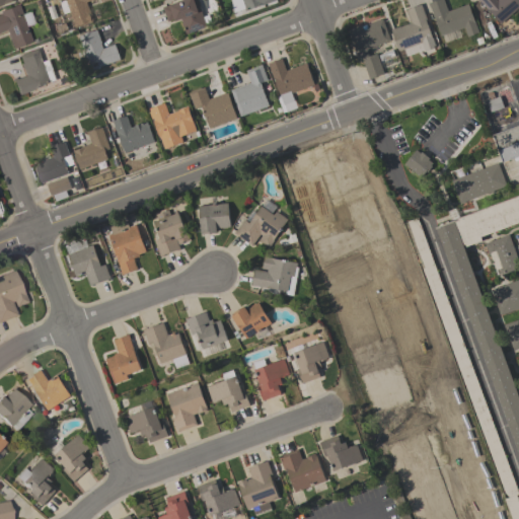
[(91,0),(86,2),(92,21),(75,27),(69,11),(63,13),(59,2),(65,0),(91,0)]
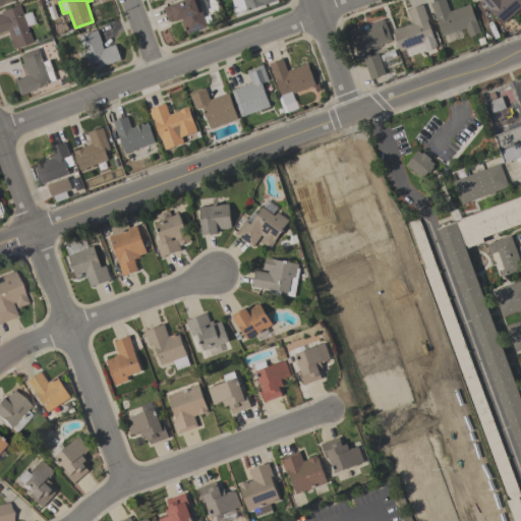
[(196,0),(204,16),(210,14),(212,21),(207,23),(208,26),(187,34),(181,17),(175,19),(175,18),(168,21),(163,7),(181,0),(196,0)]
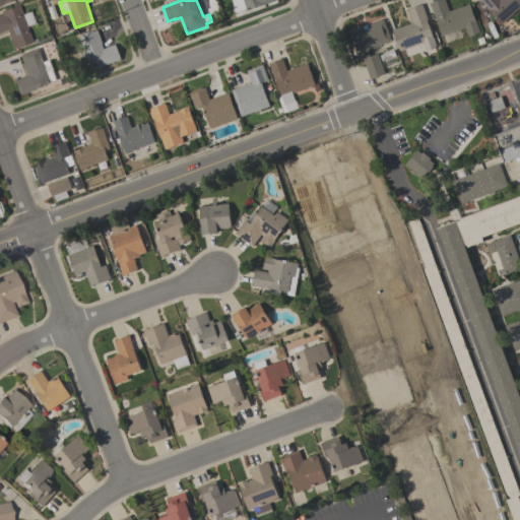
[(274,0),(247,10),(246,9),(235,13),(233,8),(231,0),(274,0)]
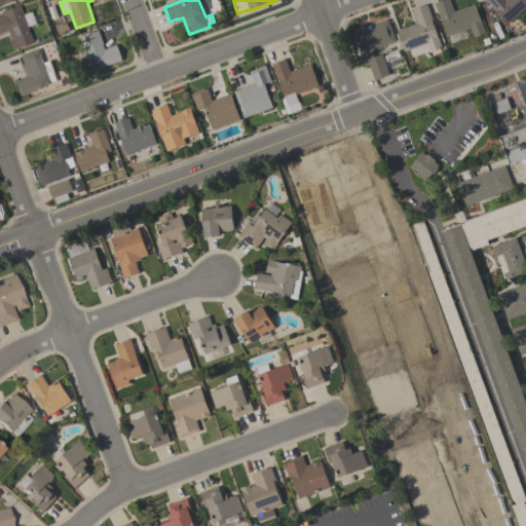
[(477,3),(487,32),(474,37),(471,28),(447,36),(441,19),(440,19),(436,7),(434,2),(440,0),(450,0),(454,10),(477,3)]
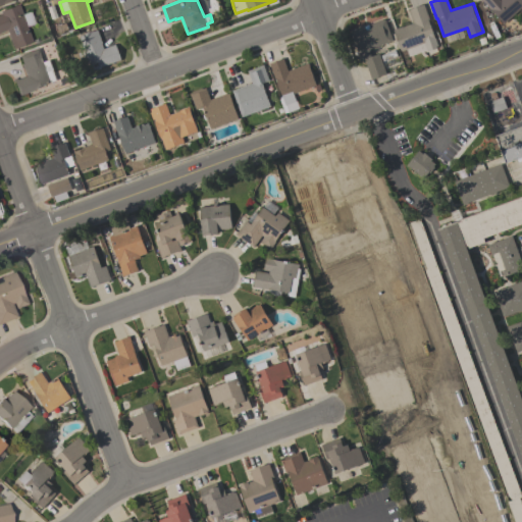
[(521,0),(521,7),(507,20),(497,7),(491,11),(480,0),(521,0)]
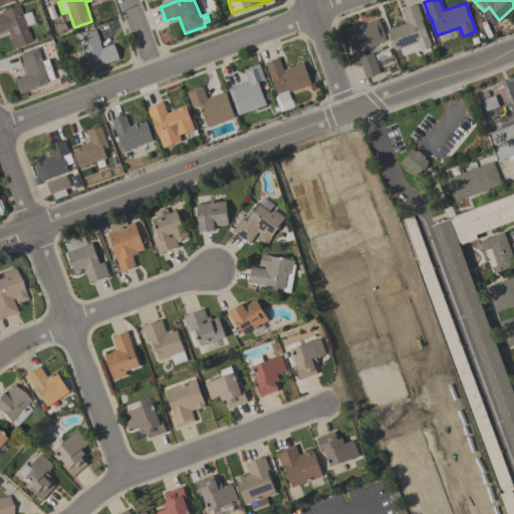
[(21,14),(29,12),(33,23),(25,26),(31,41),(12,48),(6,29),(0,31),(0,10),(18,4),(21,14)]
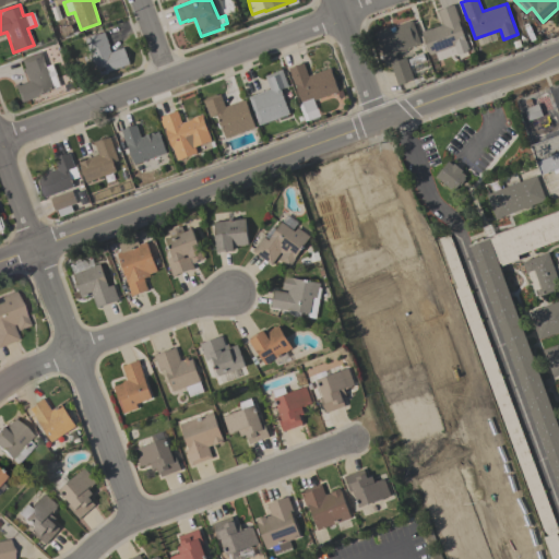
[(429,55),(428,50),(426,51),(420,36),(423,36),(420,32),(442,24),(441,22),(439,16),(439,15),(438,10),(453,4),(460,22),(459,22),(465,42),(464,42),(465,45),(456,48),(454,44),(453,45),(454,46),(429,55)]
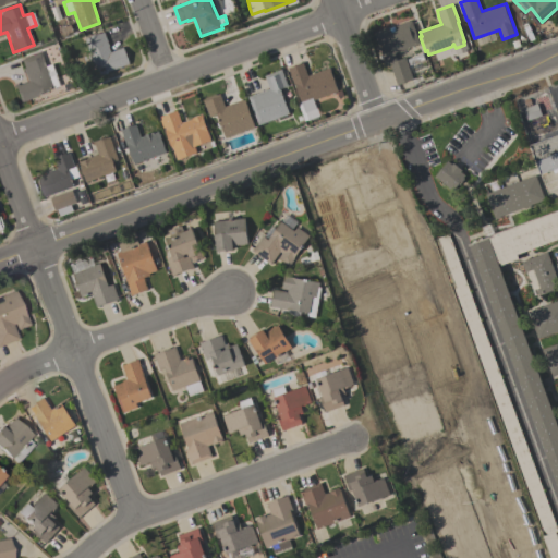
[(411,20),(420,44),(395,53),(397,60),(404,57),(413,79),(397,84),(389,64),(386,65),(374,34),(411,20)]
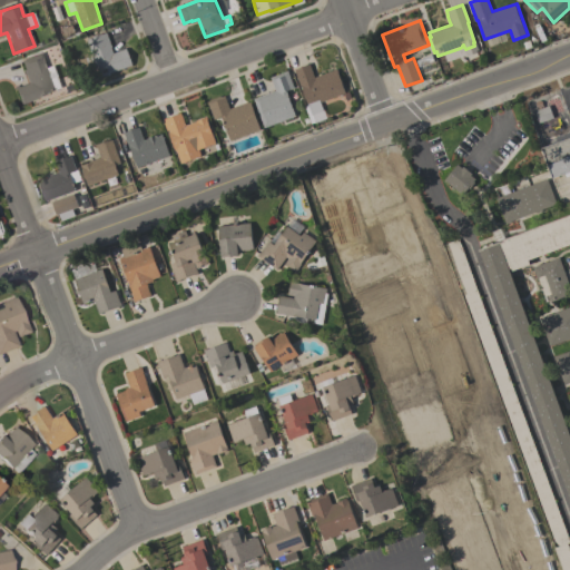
[(114,53),(126,49),(131,66),(110,74),(110,75),(100,78),(100,77),(86,82),(78,61),(91,56),(86,40),(106,33),(114,53)]
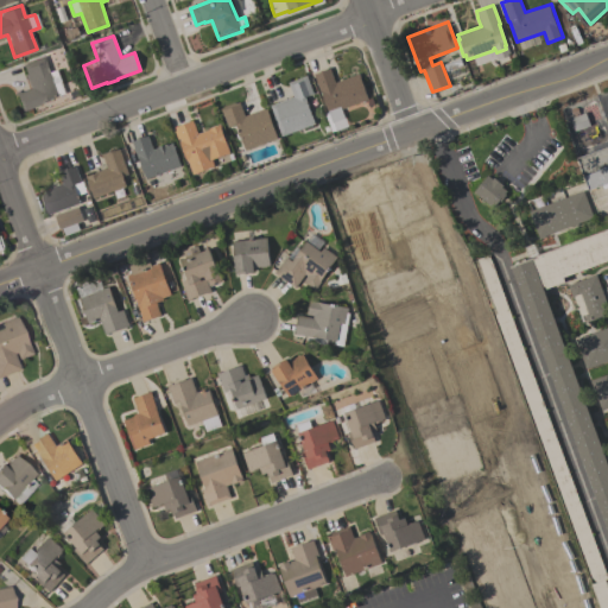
[(50,73),(57,70),(65,93),(59,95),(59,96),(38,103),(39,105),(20,112),(13,93),(18,90),(18,93),(29,89),(24,75),(25,75),(21,64),(44,56),(50,73)]
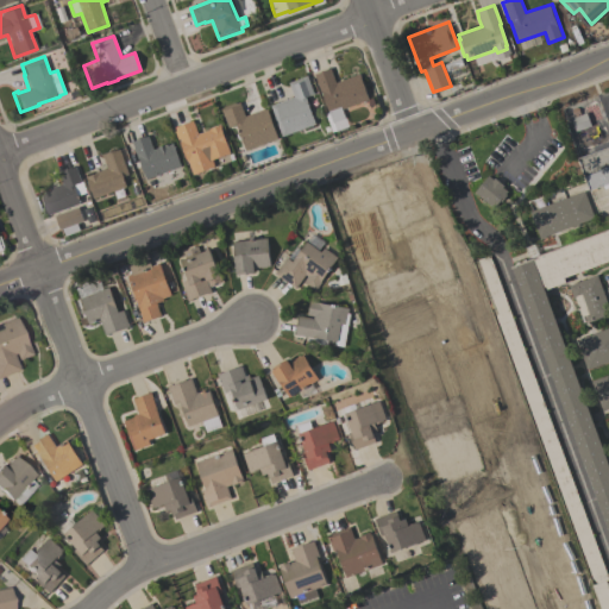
[(359,74),(369,99),(341,110),(345,118),(332,123),(336,131),(332,132),(326,114),(328,113),(321,92),(320,92),(314,74),(331,68),(336,82),(359,74)]
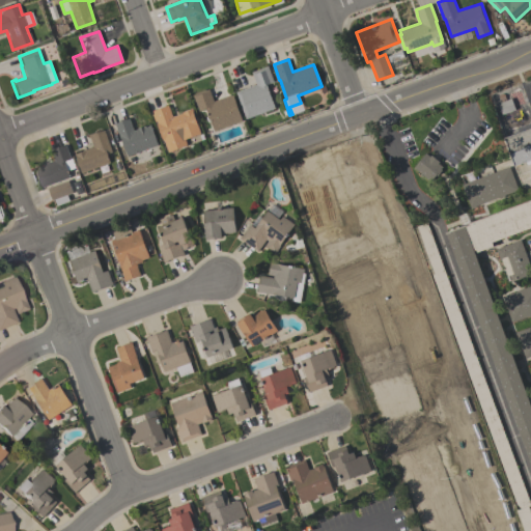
[(246,119),(235,92),(256,85),(251,72),(268,66),(274,82),(267,84),(275,108),(246,119)]
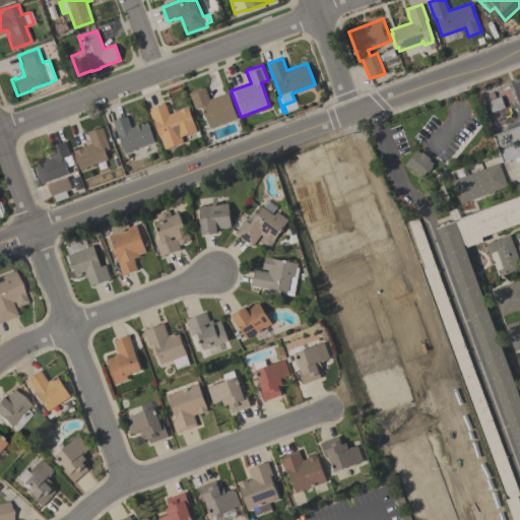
[(210,128),(201,106),(195,109),(189,93),(204,87),(209,100),(226,92),(229,100),(230,100),(237,118),(210,128)]
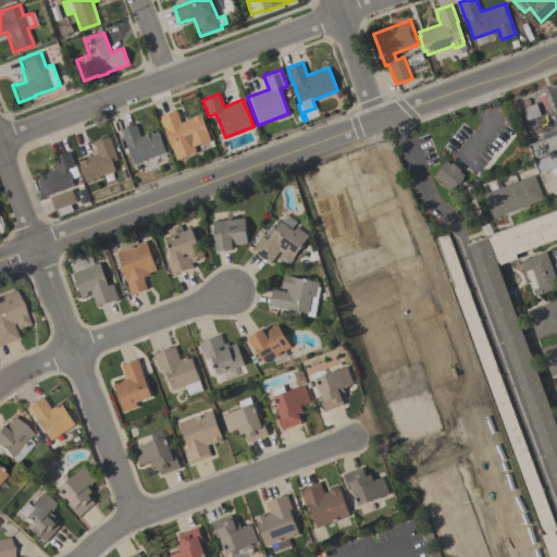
[(522,108),(536,103),(540,115),(527,120),(522,108)]
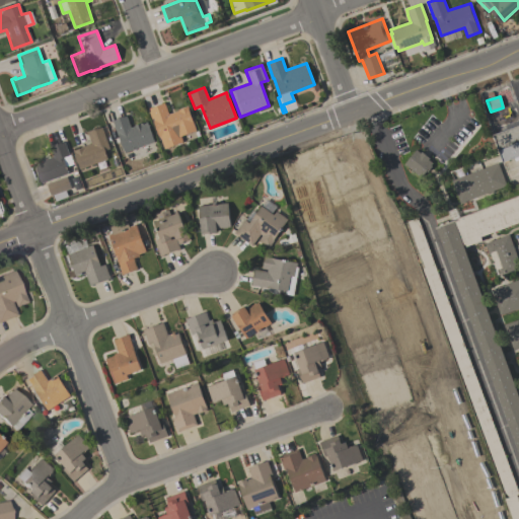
[(196,130),(179,136),(181,141),(163,148),(159,137),(158,137),(152,121),(154,121),(153,118),(152,119),(149,113),(150,112),(149,108),(164,102),(168,114),(177,110),(177,109),(188,106),(189,108),(188,108),(194,124),(196,130)]
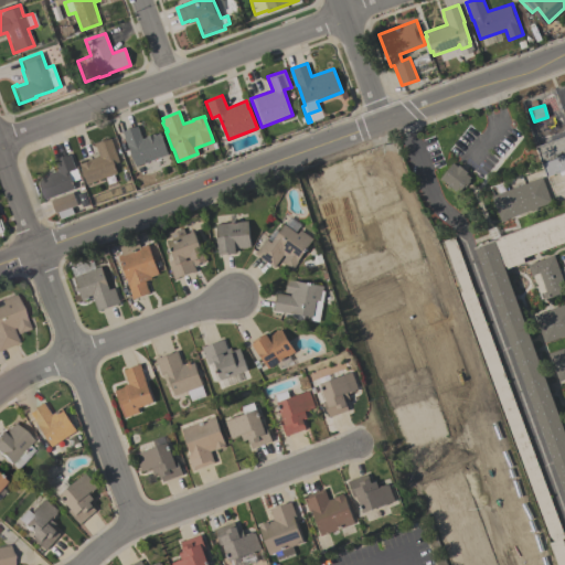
[(136,167),(129,148),(128,148),(123,132),(138,126),(142,139),(160,132),(168,155),(136,167)]
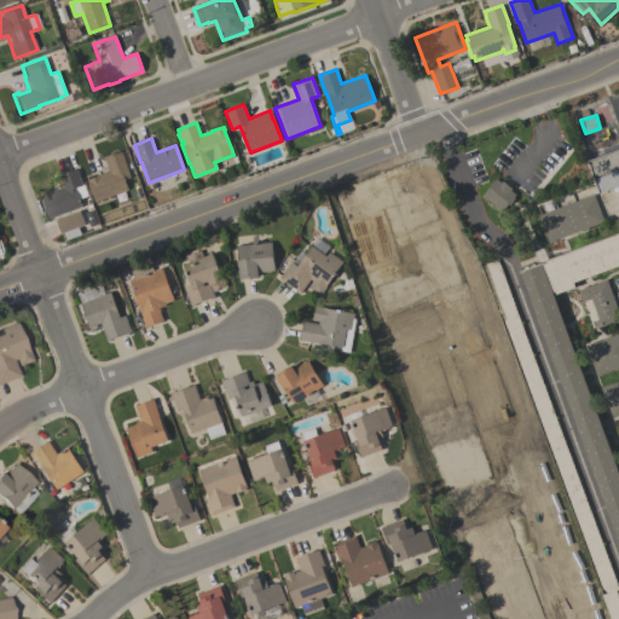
[(618,149),(618,190),(614,192),(613,189),(600,194),(588,161),(618,149)]
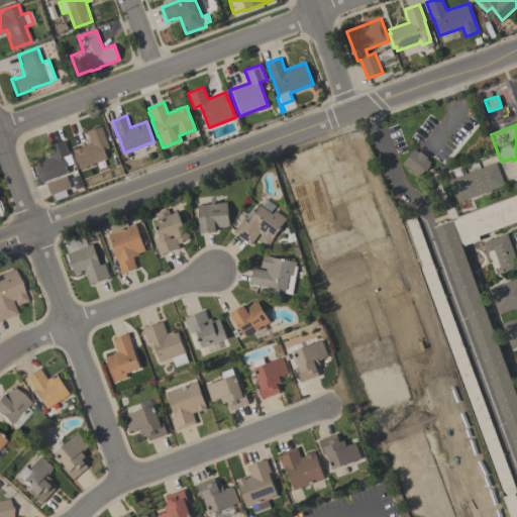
[(109,147),(104,149),(107,159),(80,169),(73,149),(91,142),(87,131),(101,126),(109,147)]
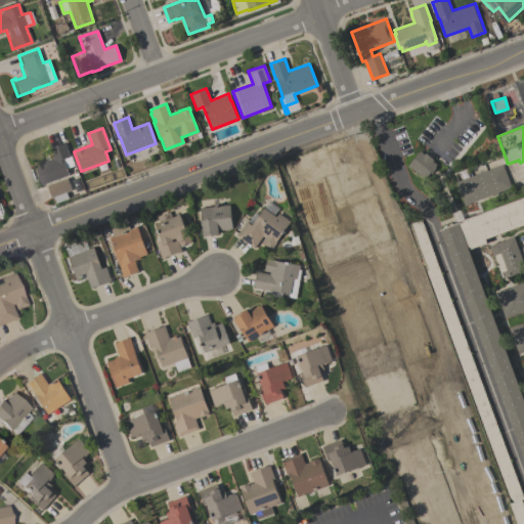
[(70,156),(71,156),(75,166),(67,168),(70,175),(42,185),(35,166),(43,164),(42,162),(53,158),(50,148),(66,143),(70,156)]
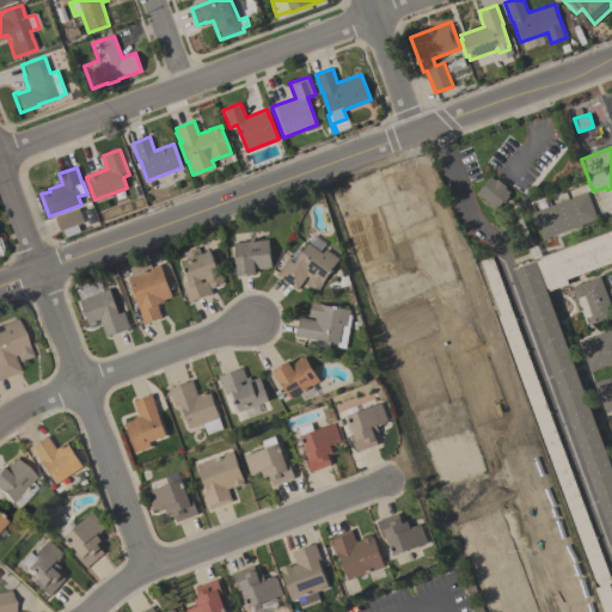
[(477,194),(490,176),(495,181),(496,179),(506,187),(505,188),(509,193),(507,195),(509,196),(503,202),(502,201),(496,208),(477,194)]
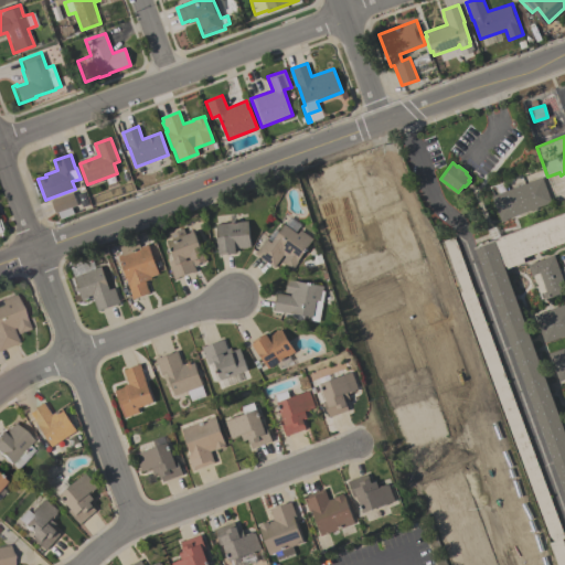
[(542,178),(551,202),(536,208),(536,209),(531,211),(531,210),(505,220),(502,222),(501,221),(491,196),(542,178)]
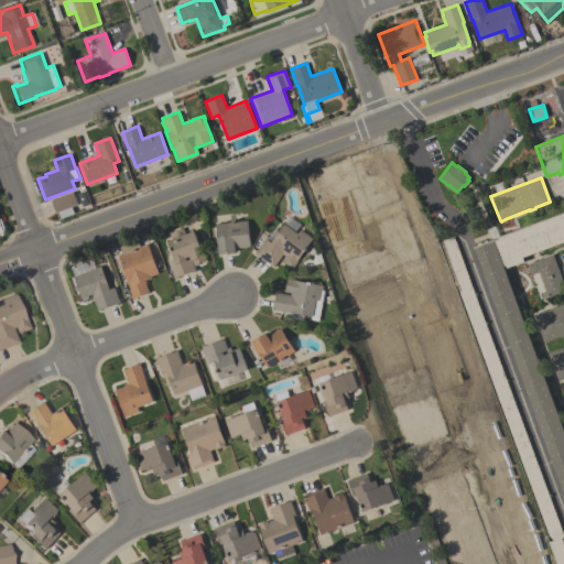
[(73,214),(60,218),(57,212),(56,213),(51,199),(73,192),(77,204),(71,207),(73,214)]
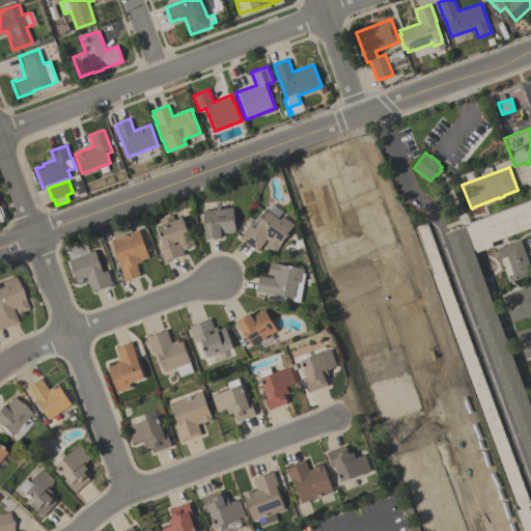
[(530,466),(445,232),(530,200),(530,466)]
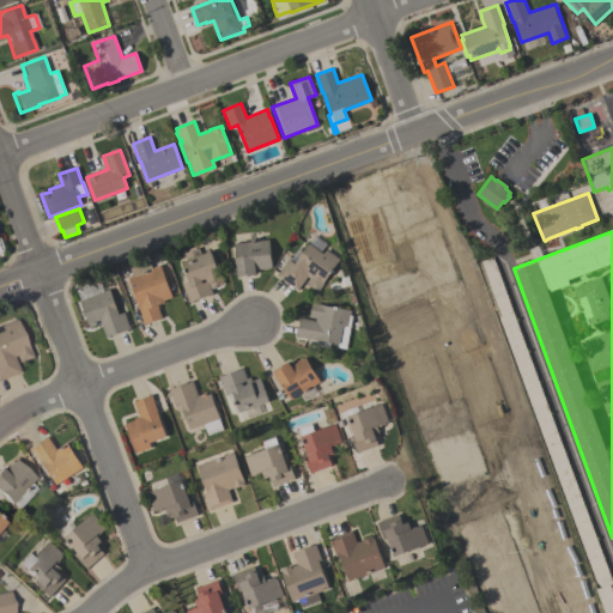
[(269,240),(272,268),(268,268),(268,269),(261,269),(255,269),(256,274),(250,275),(247,277),(247,275),(238,277),(238,274),(237,274),(235,243),(269,240)]
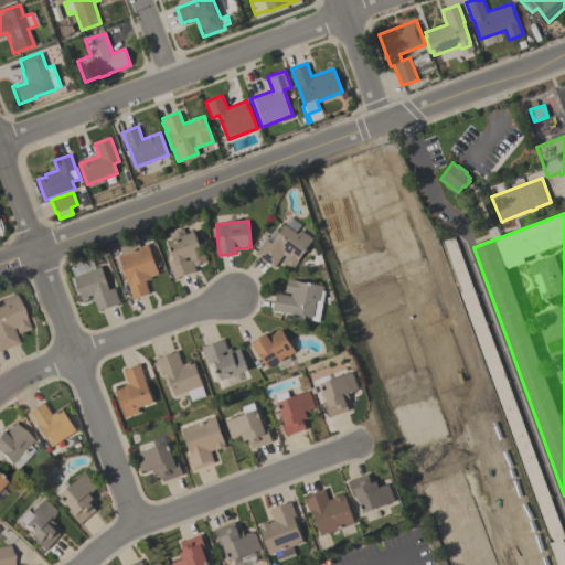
[(274,267),(255,254),(257,249),(258,251),(266,240),(270,243),(284,224),(298,234),(300,230),(313,238),(297,262),(298,263),(292,270),(281,262),(285,256),(283,255),(274,267)]
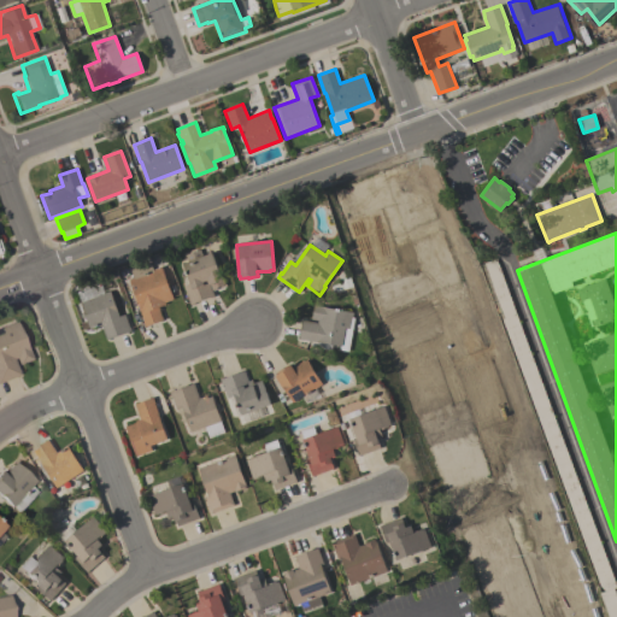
[(200,250),(201,256),(212,252),(219,272),(219,271),(225,286),(222,287),(221,286),(216,287),(217,289),(212,291),(211,285),(210,286),(212,292),(215,297),(210,298),(210,297),(194,303),(194,304),(191,305),(188,299),(183,286),(189,283),(182,263),(188,262),(186,256),(200,250)]
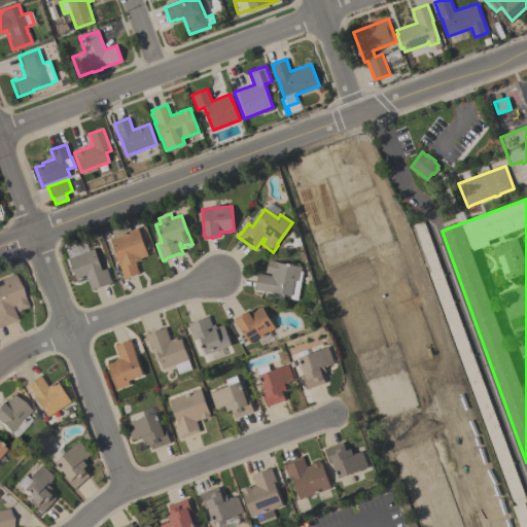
[(526,501),(523,502),(526,513),(526,526),(519,526),(512,506),(517,505),(512,500),(412,225),(423,221),(526,501)]
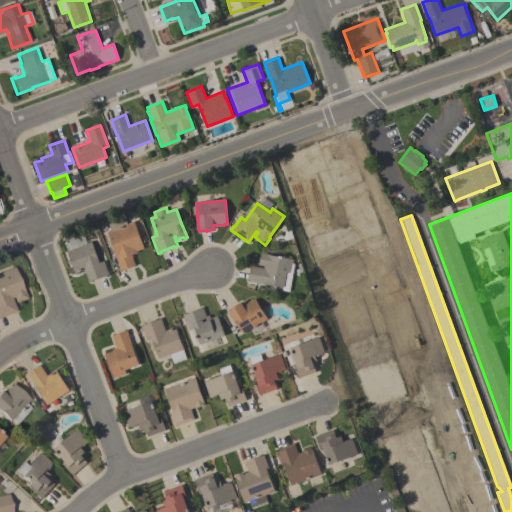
[(143,249),(137,251),(138,253),(132,255),(135,266),(121,271),(107,232),(111,231),(108,224),(125,218),(127,224),(134,221),(143,249)]
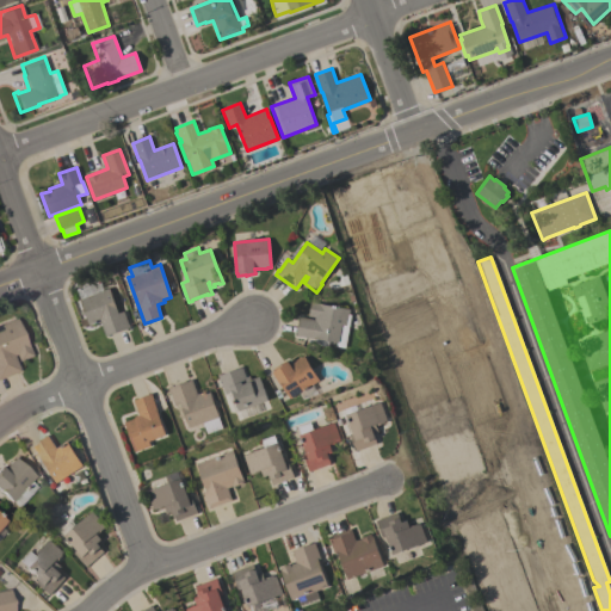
[(331,290),(328,283),(338,281),(337,277),(346,273),(350,284),(331,290)]
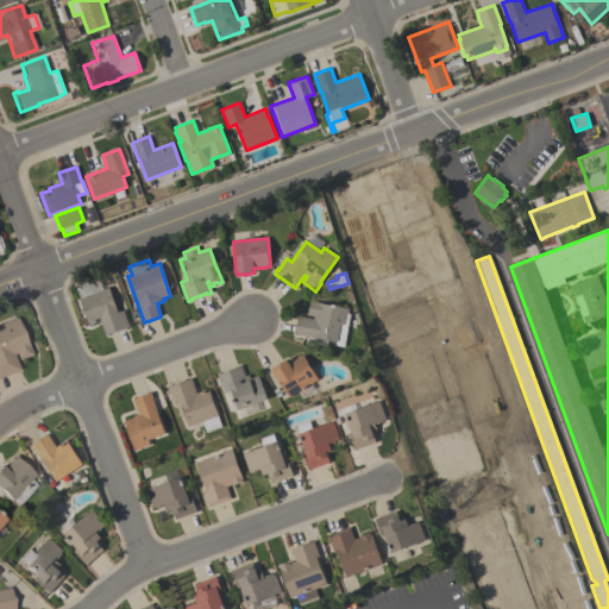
[(118,312),(124,311),(130,327),(106,336),(100,321),(88,325),(79,297),(108,287),(118,312)]
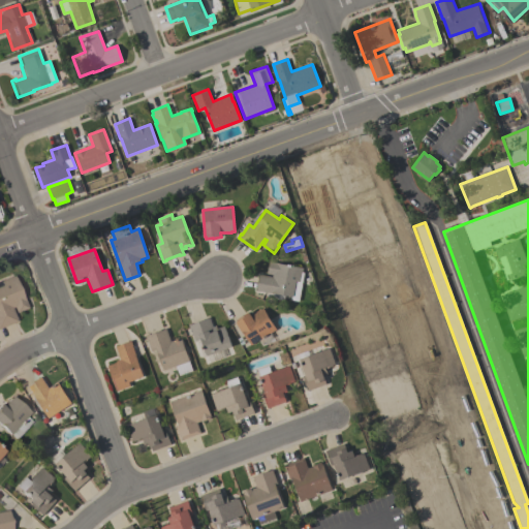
[(299,301),(291,300),(291,297),(256,290),(259,275),(272,277),(273,275),(268,274),(270,260),(277,261),(277,263),(303,268),(303,272),(304,273),(299,301)]
